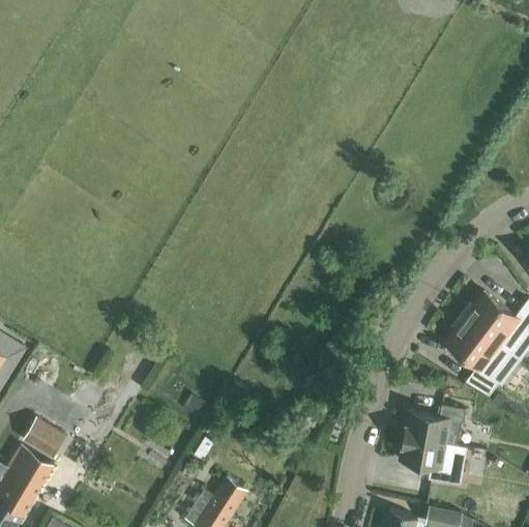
[(482,291),(463,317),(510,353),(524,335),(522,334),(528,327),(528,300),(527,298),(525,302),(519,312),(518,312),(515,316),(482,291)]
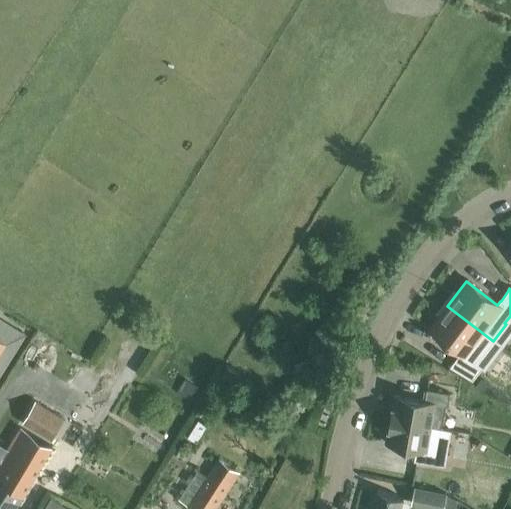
[(493,341),(447,306),(429,331),(459,354),(458,356),(458,357),(452,366),(451,365),(449,368),(471,381),(481,369),(474,364),(479,356),(481,357),(493,341)]
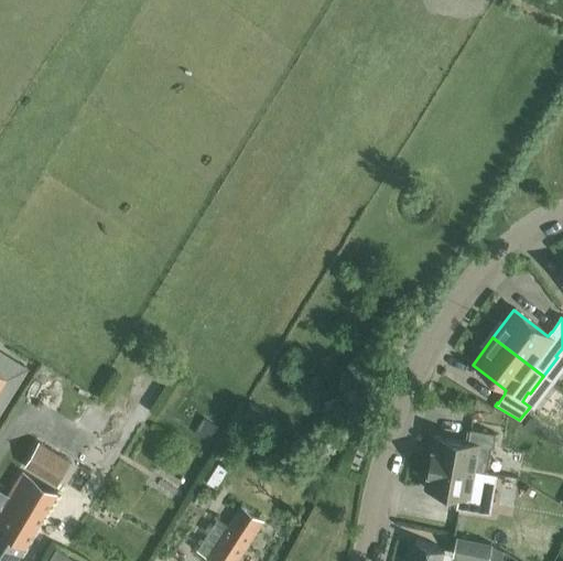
[(14,417),(38,432),(56,400),(33,386),(14,417)]
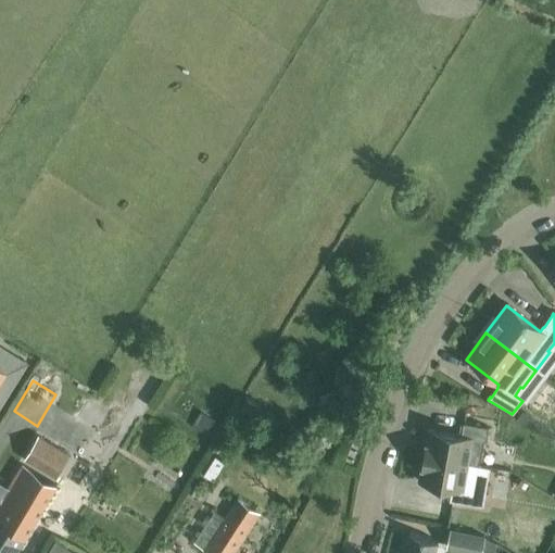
[(428,431),(424,457),(468,465),(478,467),(482,442),(486,443),(488,429),(462,425),(459,438),(428,431)]
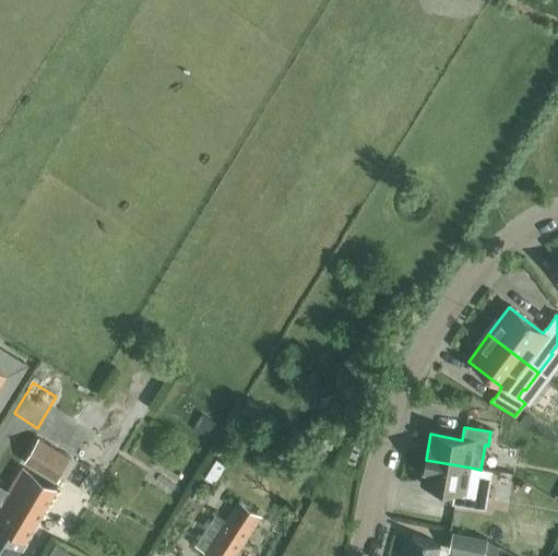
[(26,463),(55,481),(67,458),(38,441),(26,463)]
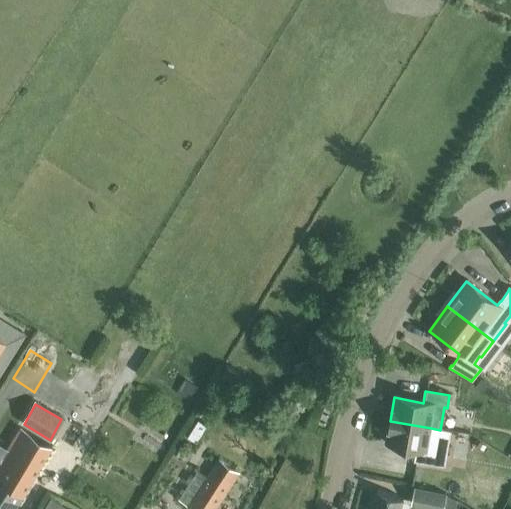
[(390,421),(385,445),(415,451),(413,462),(436,466),(443,468),(450,432),(440,430),(431,428),(390,421)]
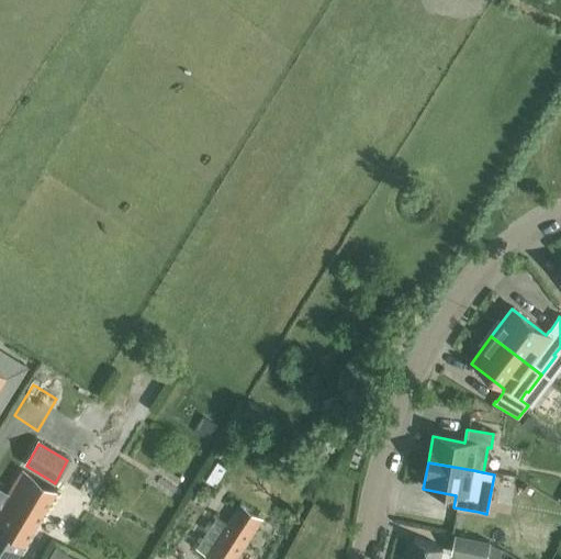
[(18,558),(57,494),(21,472),(0,506),(0,558),(18,558)]
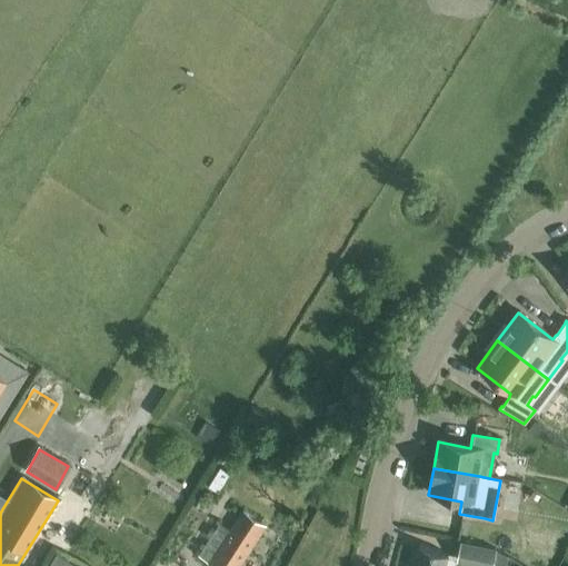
[(240,565),(266,526),(242,510),(228,532),(218,525),(200,553),(210,559),(207,565),(240,565)]
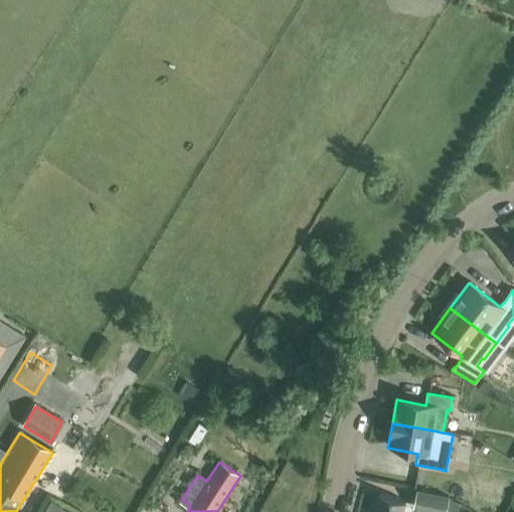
[(446,511),(448,499),(416,492),(412,508),(429,511),(446,511)]
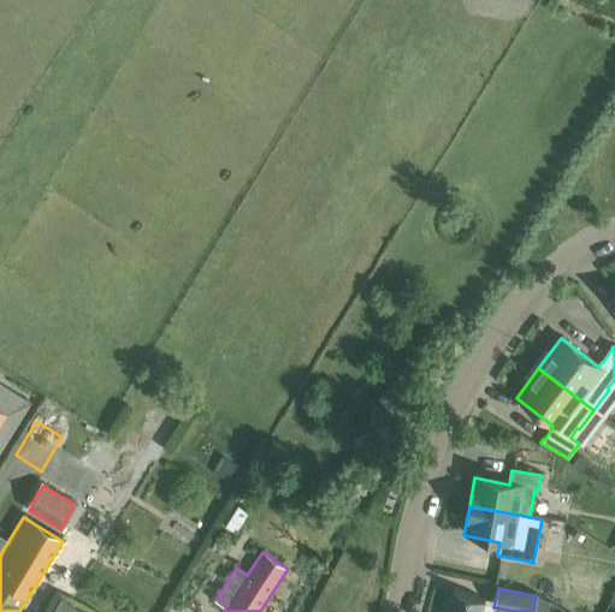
[(453,592),(447,611),(480,611),(484,601),(453,592)]
